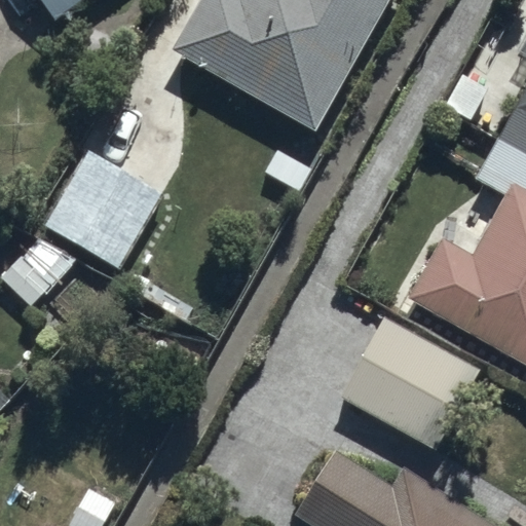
[(36,0),(52,23),(85,0),(36,0)]
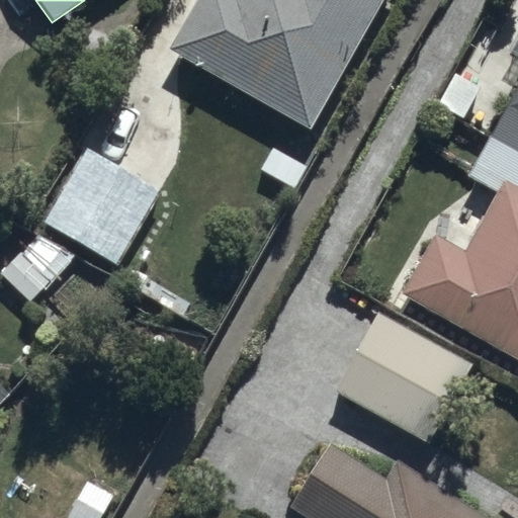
[(196,0),(167,49),(310,133),(382,0),(196,0)]
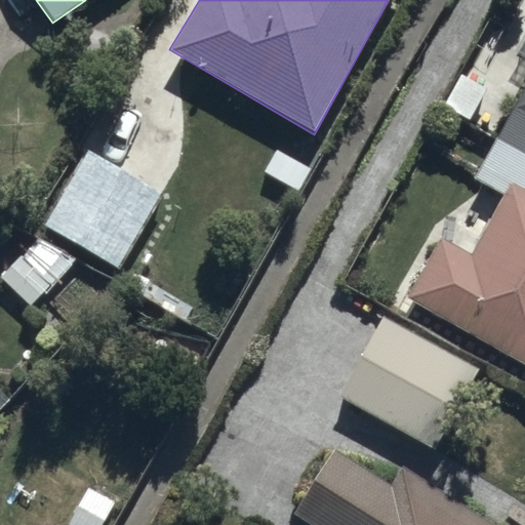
[(524,22),(524,24),(524,86),(474,179),(501,195),(478,238),(457,227),(447,244),(439,239),(405,299),(524,365),(524,22)]
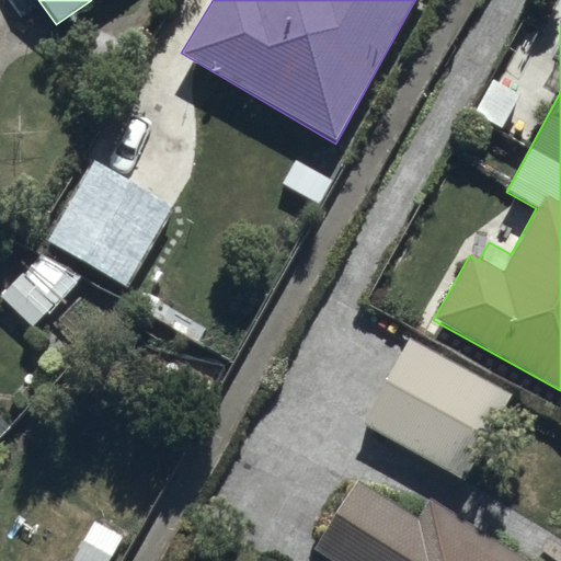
[(90,163),(46,241),(127,289),(173,213),(90,163)]
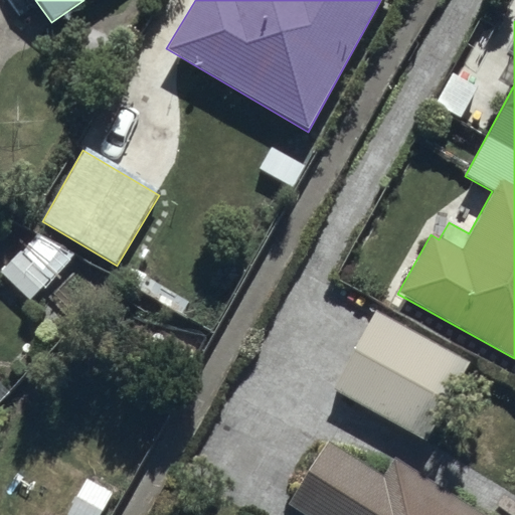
[(376,313),(330,390),(427,443),(471,364),(376,313)]
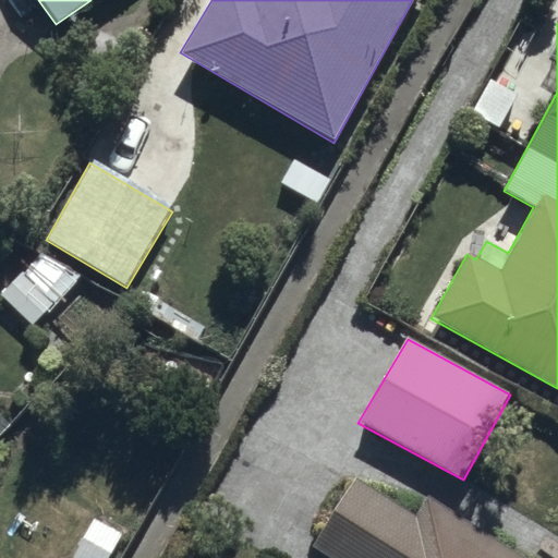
[(320,557),(517,557),(424,499),(412,518),(355,481),(311,552),(320,557)]
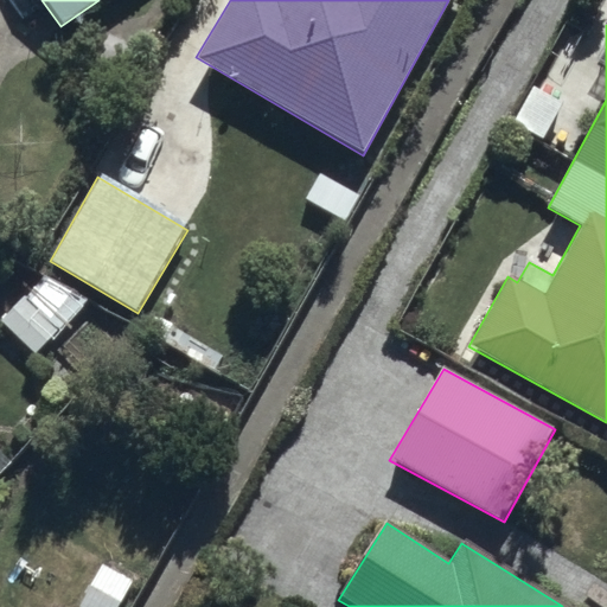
All buildings are outlined.
